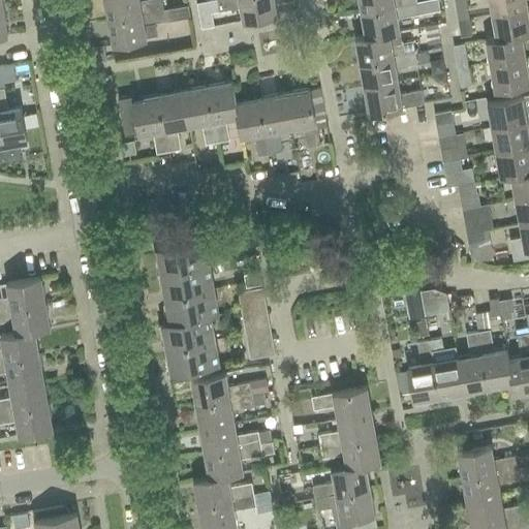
[(164,8),(162,0),(141,0),(139,0),(104,0),(109,19),(164,8)]
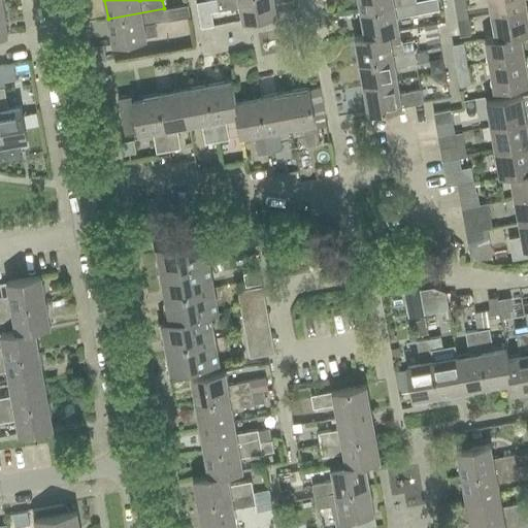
[(209,0),(198,2),(200,14),(212,12),(220,10),(217,0),(209,0)]
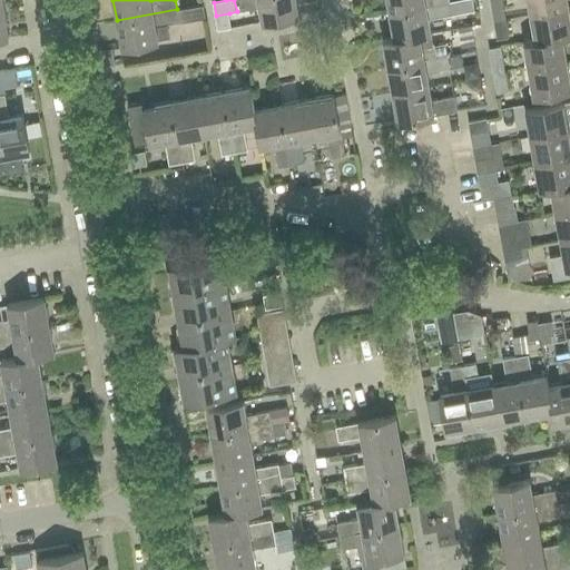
[(300,16),(296,0),(234,0),(237,11),(259,7),(263,22),(300,16)]
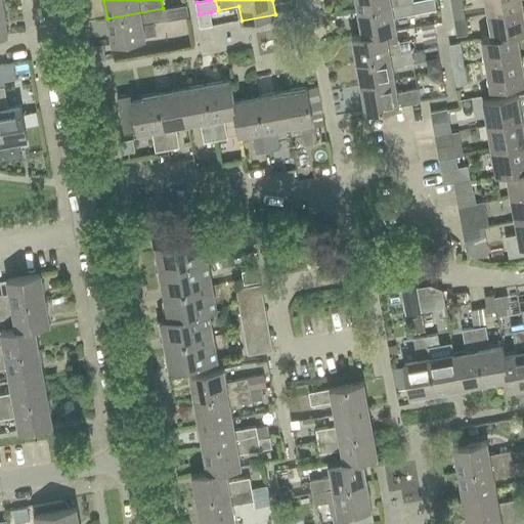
[(356,0),(358,11),(412,1),(412,0),(356,0)]
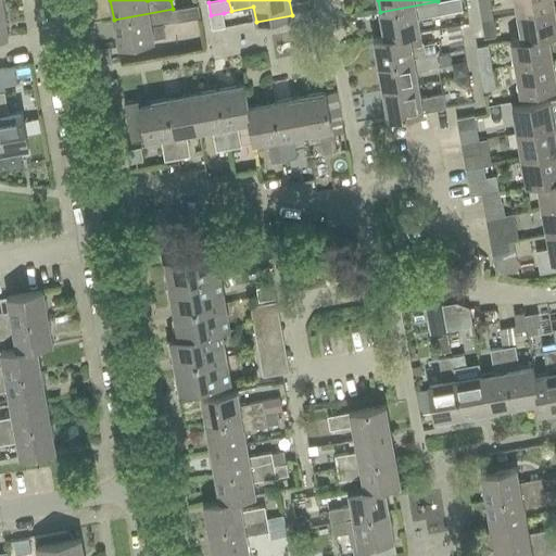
[(462,0),(443,0),(438,1),(441,14),(464,10),(462,0)]
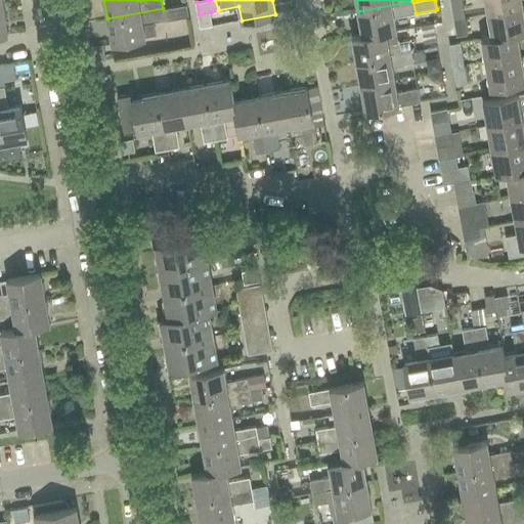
[(463,9),(461,0),(450,0),(452,10),(463,9)]
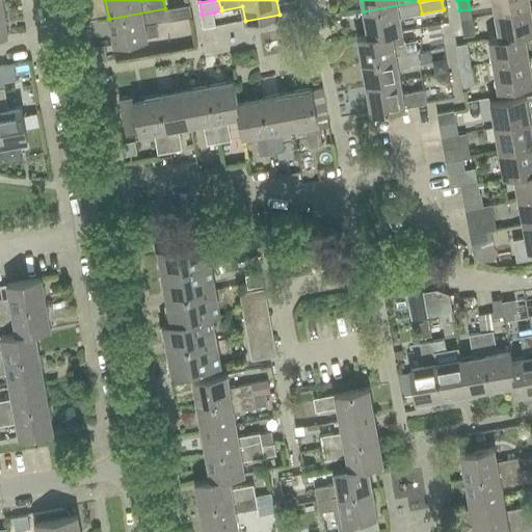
[(529,0),(489,0),(490,2),(493,1),(495,14),(531,6),(529,0)]
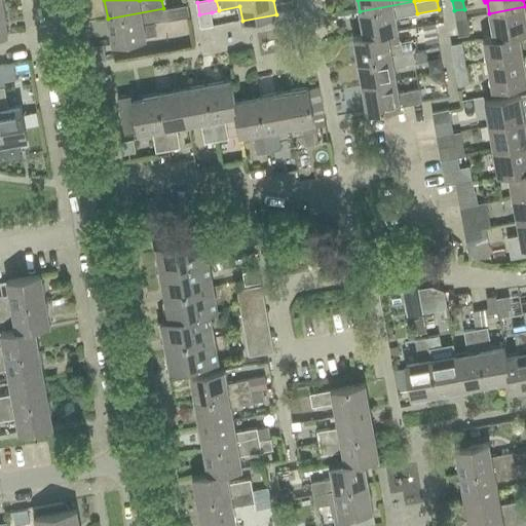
[(396,16),(417,13),(414,1),(360,11),(364,35),(387,31),(387,32),(398,30),(396,16)]
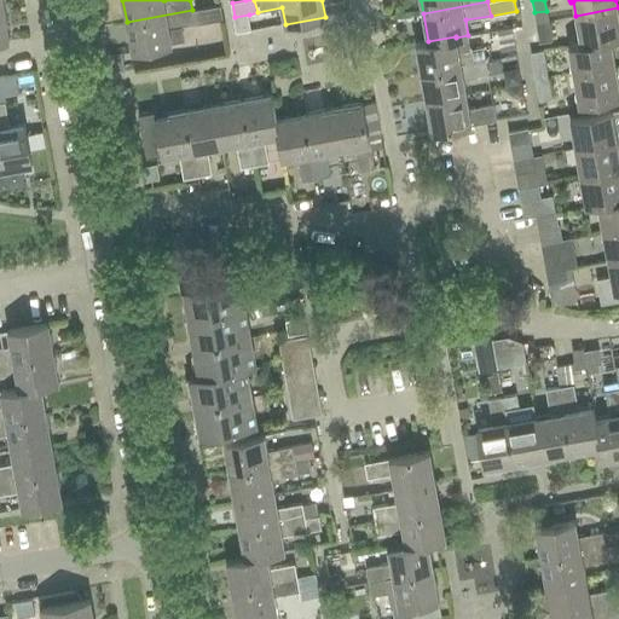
[(618,38),(618,15),(618,7),(576,16),(580,42),(582,44),(611,39),(611,40),(618,38)]
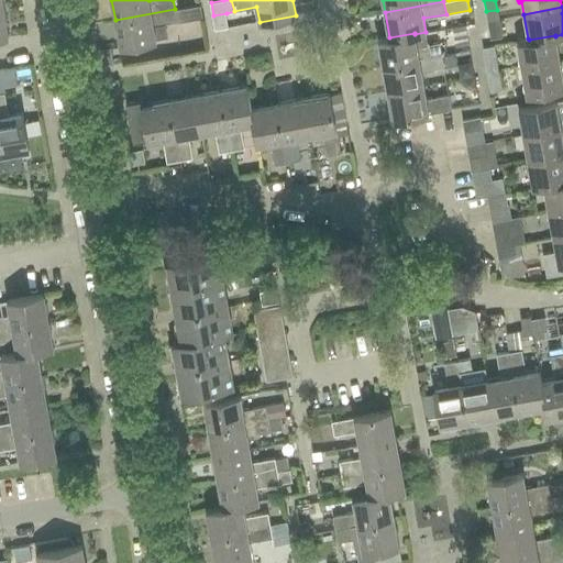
[(0,36),(9,35),(4,9),(0,9),(0,36)]
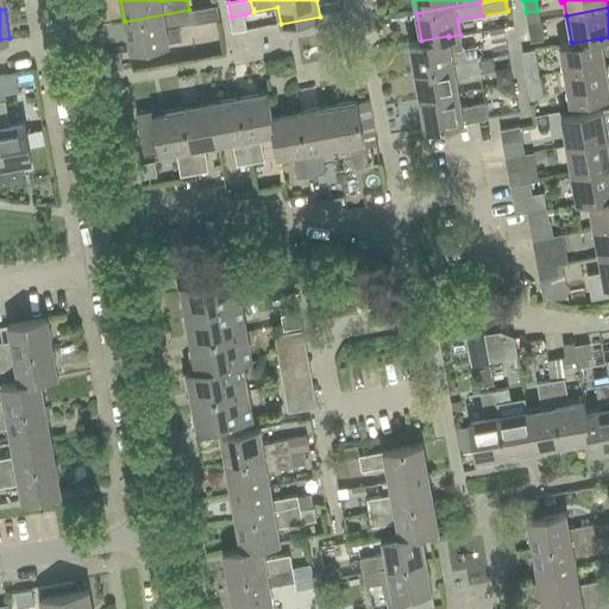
[(183,41),(181,25),(192,23),(189,10),(125,22),(130,50),(169,43),(183,41)]
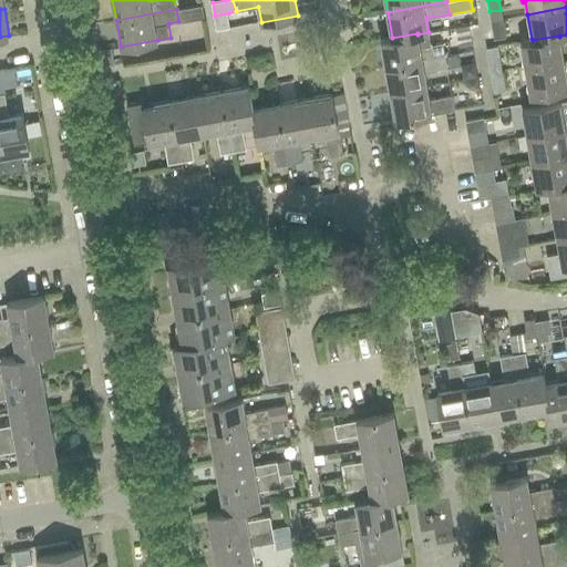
[(505,35),(503,19),(503,18),(491,20),(494,38),(505,35)]
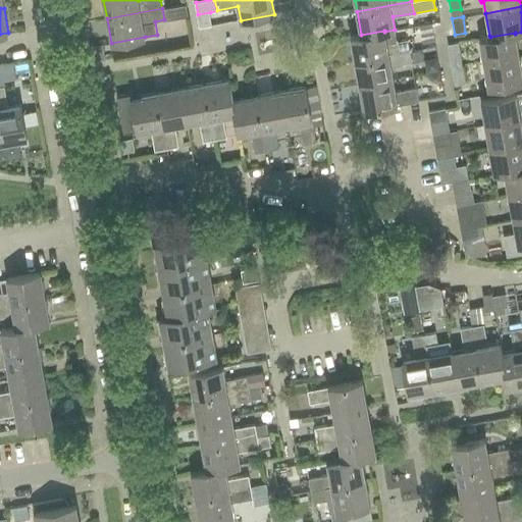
[(410,51),(408,40),(397,42),(395,30),(384,32),(384,31),(361,35),(351,36),(355,61),(410,51)]
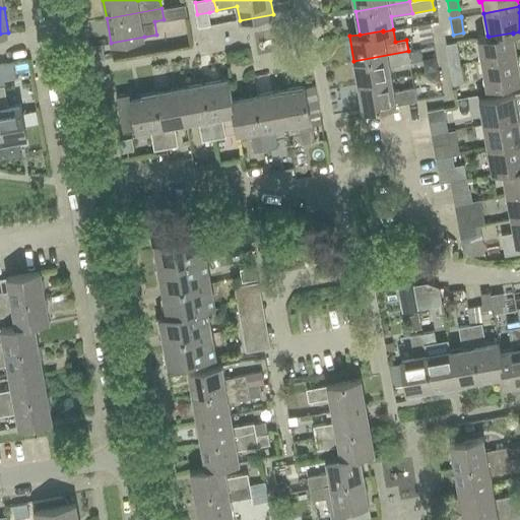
[(518,57),(513,34),(513,33),(489,37),(488,36),(478,38),(482,63),(518,57)]
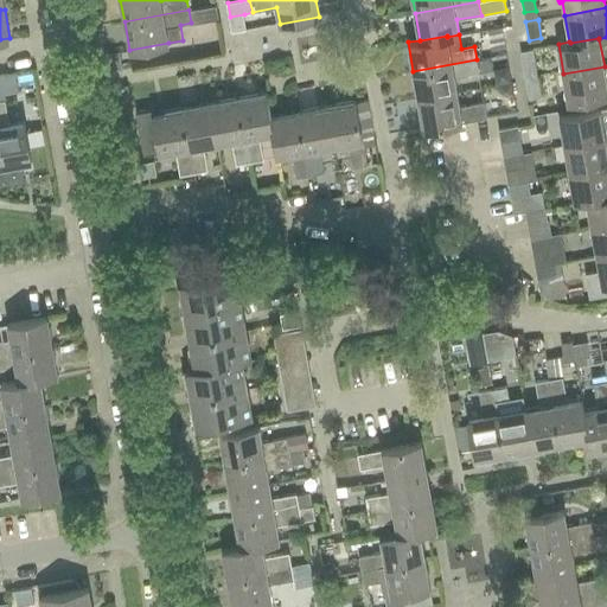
[(536,69),(532,50),(521,52),(524,71),(536,69)]
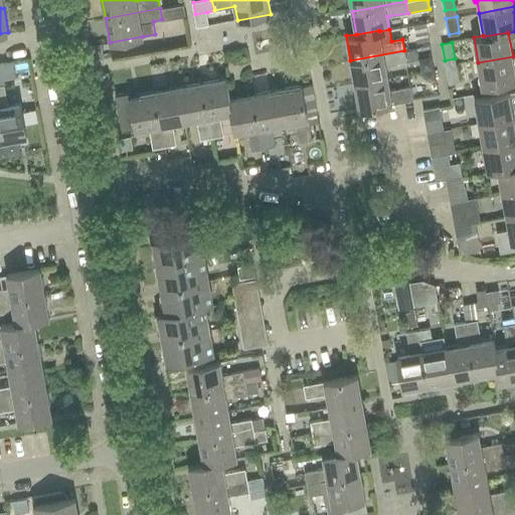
[(406,62),(404,50),(350,60),(355,84),(388,78),(386,65),(406,62)]
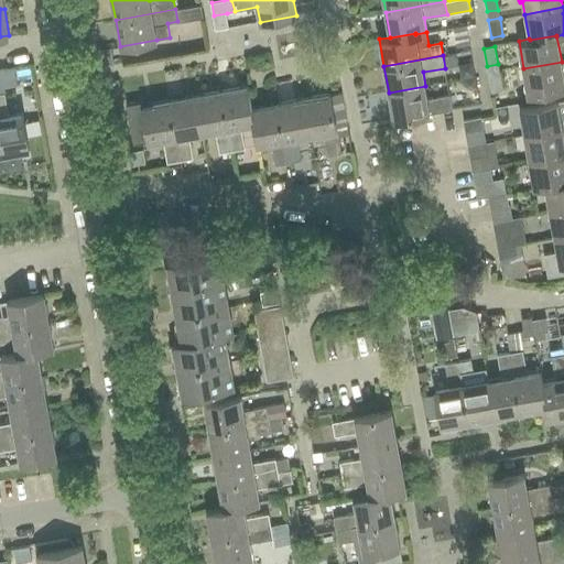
[(563,88),(563,75),(562,62),(523,68),(528,95),(563,88)]
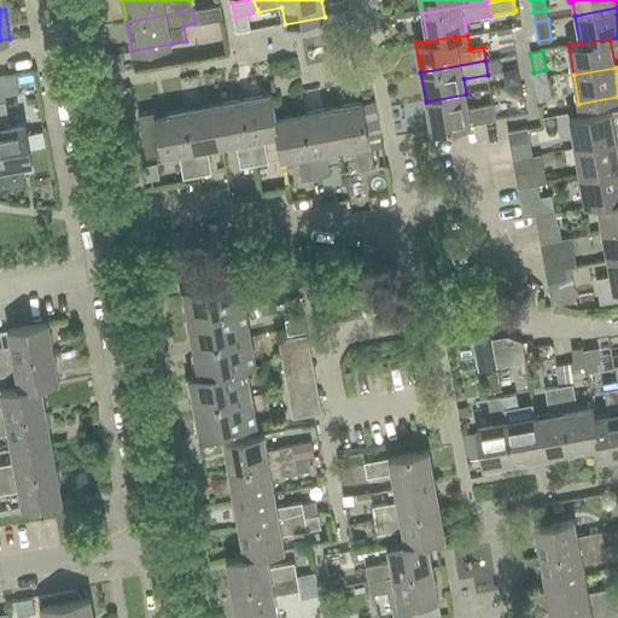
[(520,83),(518,69),(503,73),(506,86),(509,86),(520,83)]
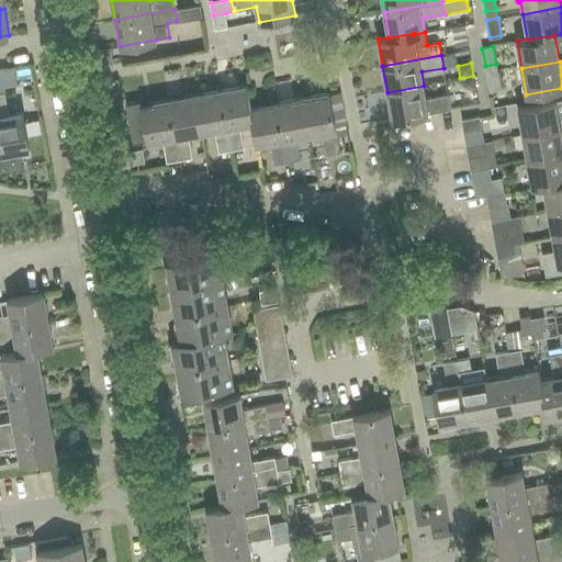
[(501,90),(497,72),(486,74),(490,92),(501,90)]
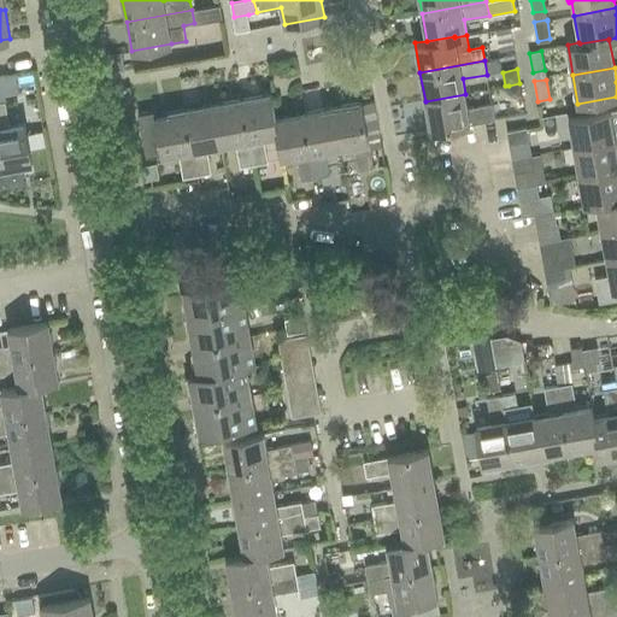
[(509,86),(510,93),(516,98),(522,97),(519,83),(509,86)]
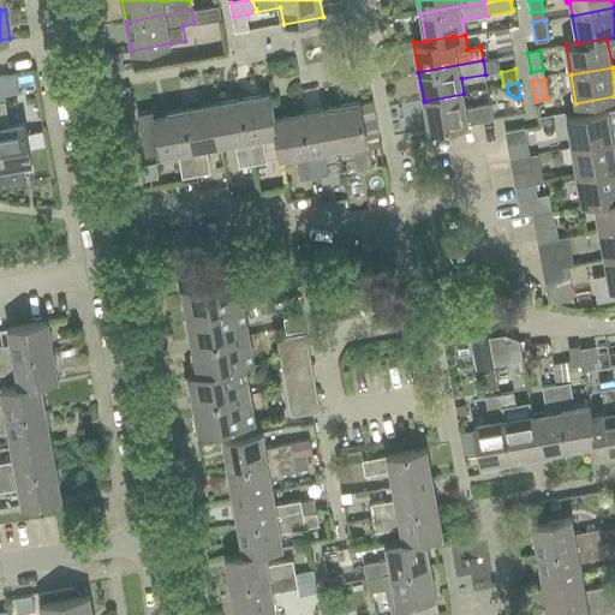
[(274,118),(275,118),(270,94),(242,100),(254,165),(267,161),(263,137),(276,135),(278,135),(274,118)]
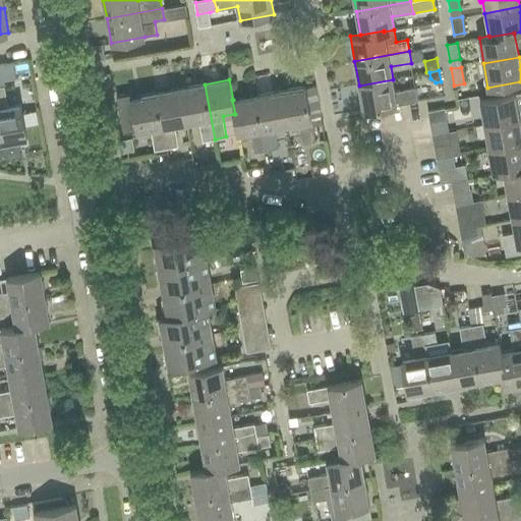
[(395,92),(393,79),(359,85),(363,110),(418,100),(416,88),(395,92)]
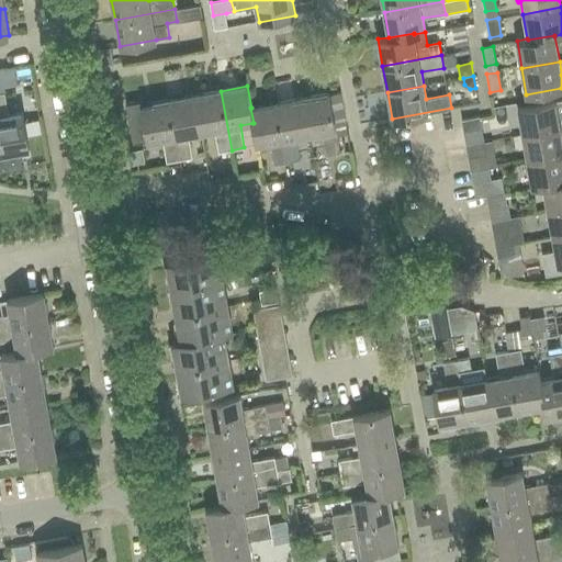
[(232,150),(221,91),(194,96),(201,132),(215,130),(218,153),(231,150),(232,150)]
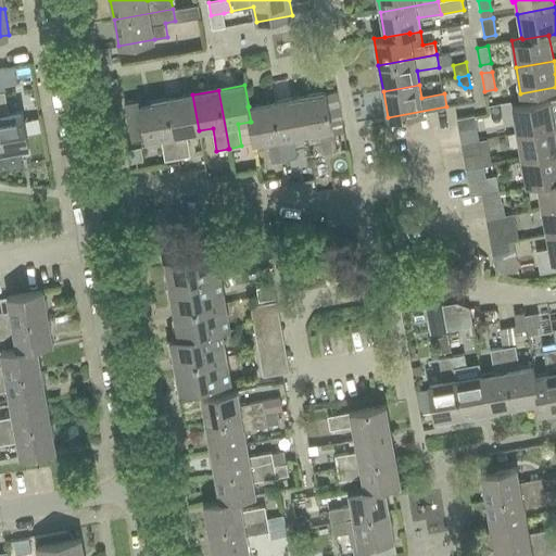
[(326,92),(333,134),(344,133),(337,90),(326,92)]
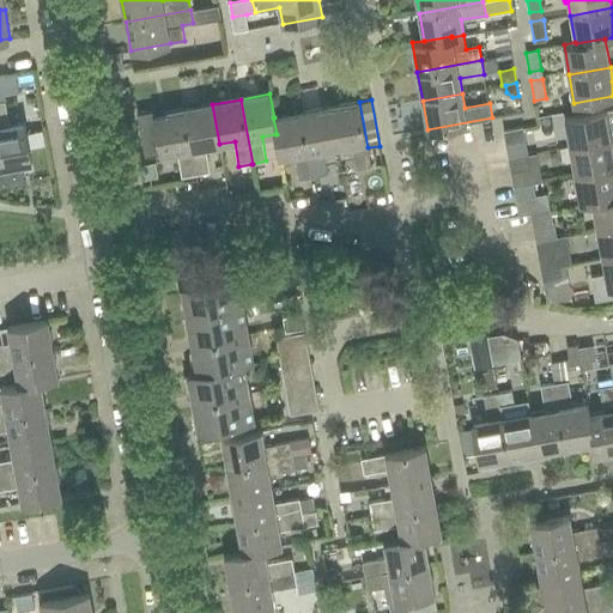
[(28,133),(25,123),(10,126),(6,101),(0,102),(0,151),(2,168),(32,163),(30,147),(28,133)]
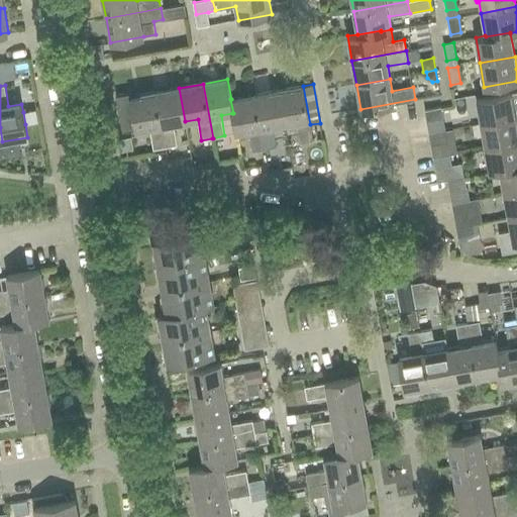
[(303,86),(278,91),(284,124),(297,121),(300,142),(313,140),(303,86)]
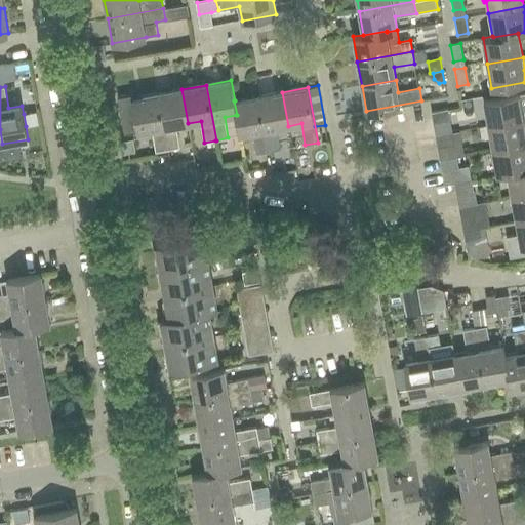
[(188,123),(182,89),(158,93),(168,149),(179,147),(175,126),(188,123)]
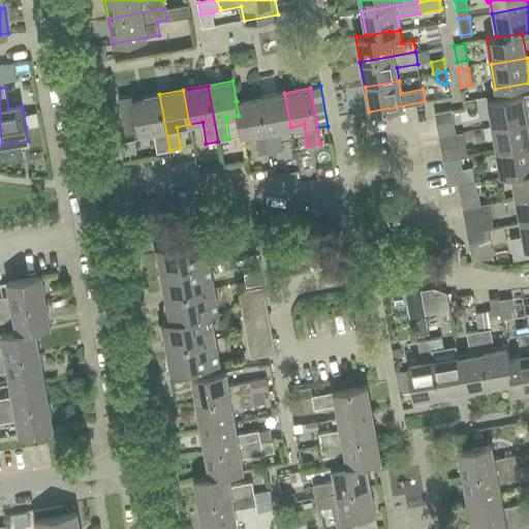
[(290,127),(284,93),(260,97),(271,153),(282,150),(278,129),(290,127)]
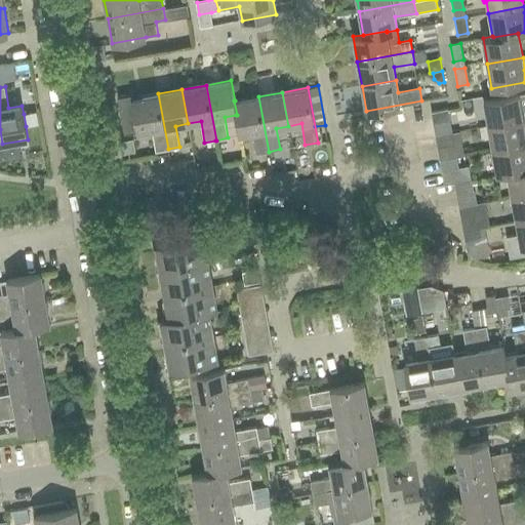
[(524,92),(519,94),(484,102),(488,126),(524,120),(524,119),(524,92)]
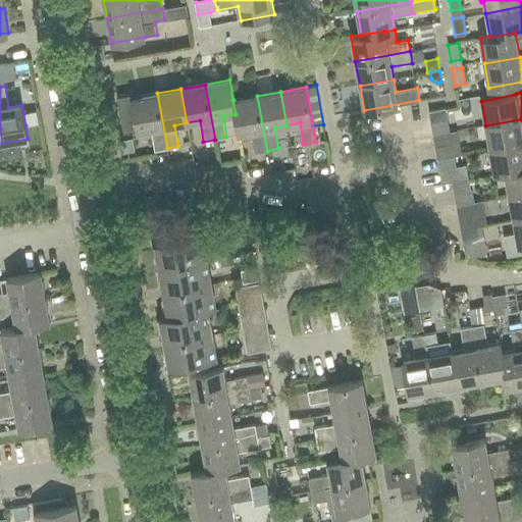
[(167,148),(157,93),(133,98),(132,95),(125,96),(125,95),(117,97),(123,133),(138,131),(138,132),(151,129),(155,150),(167,148)]
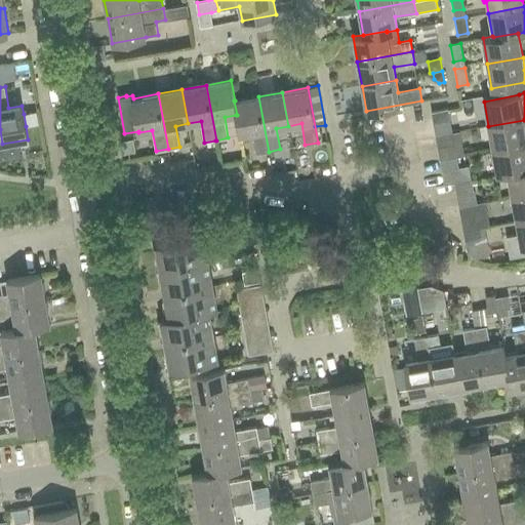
[(258,96),(235,101),(234,101),(237,115),(236,115),(239,134),(252,132),(256,154),(269,152),(258,96)]
